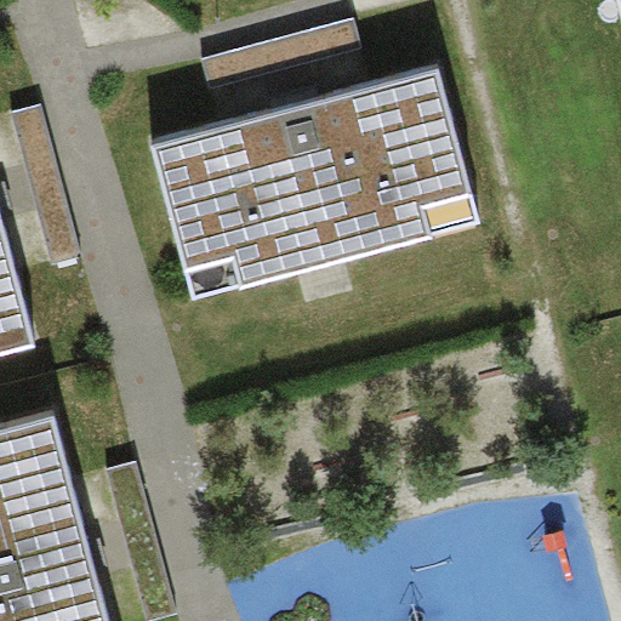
[(355,18),(201,58),(216,110),(369,69),(355,18)]
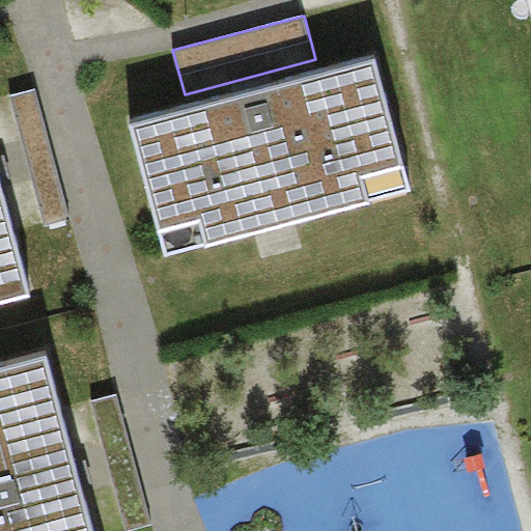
[(376,59),(131,124),(165,254),(206,243),(207,247),(369,203),(368,200),(412,189),(376,59)]
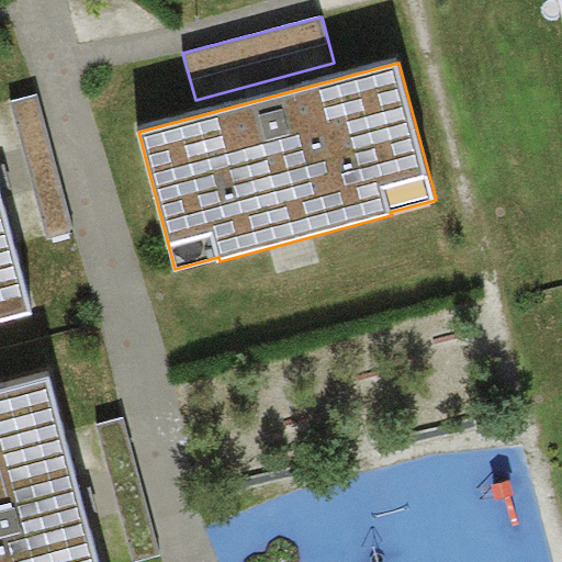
[(37,91),(10,98),(46,238),(74,231),(37,91)]
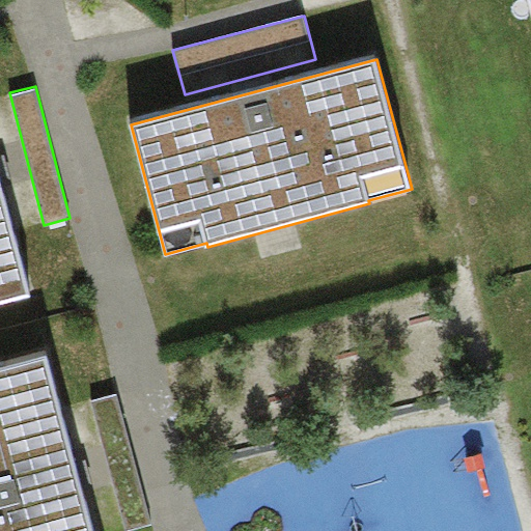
[(0,303),(31,295),(0,180),(0,303)]
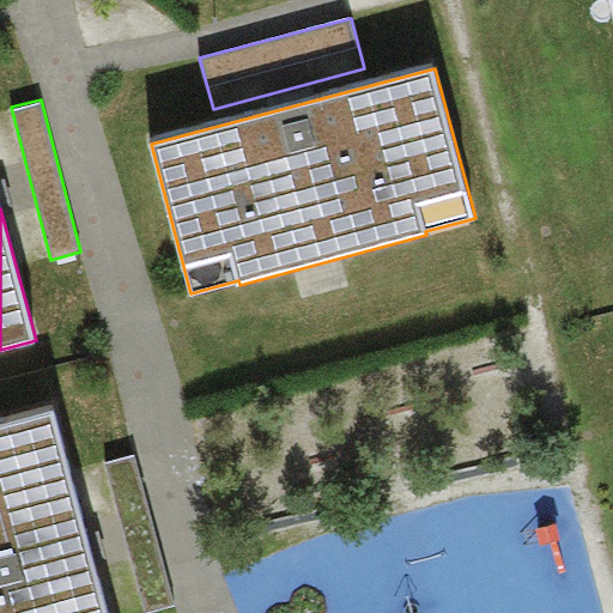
[(0,612),(107,612),(53,412),(0,425),(0,612)]
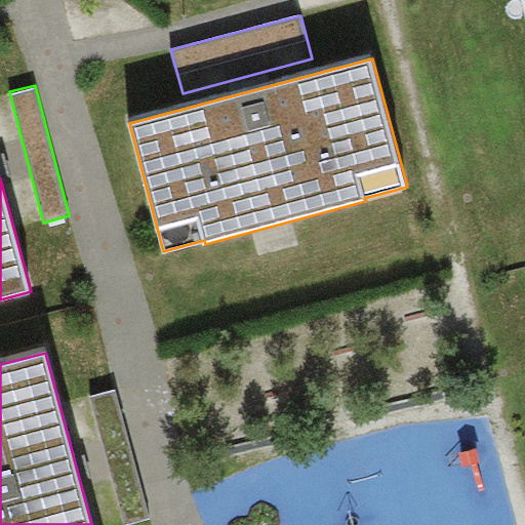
[(115,388),(91,394),(125,524),(149,519),(115,388)]
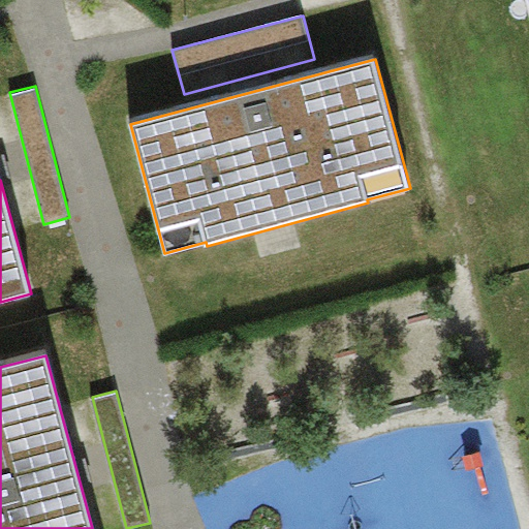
All buildings are outlined.
